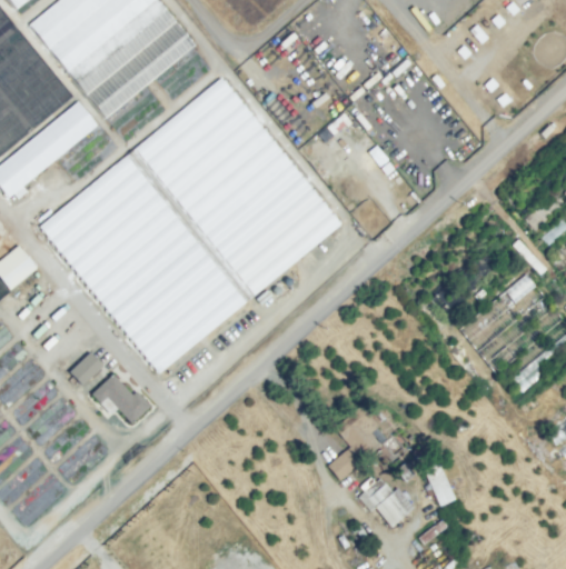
[(107,117),(31,25),(31,23),(59,0),(159,0),(160,1),(161,1),(164,3),(162,5),(165,7),(166,7),(168,9),(167,10),(171,16),(172,15),(175,18),(174,18),(179,25),(180,23),(182,27),(181,27),(186,33),(187,32),(189,35),(188,36),(190,39),(191,38),(194,40),(192,41),(196,45),(107,117)]
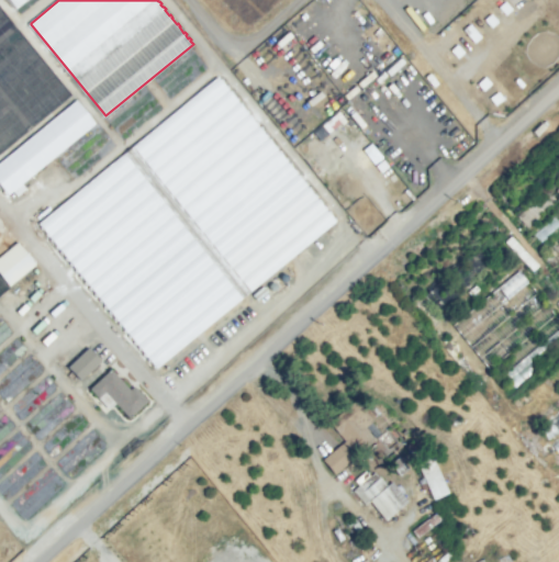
[(0,155),(0,4),(74,94),(0,155)]
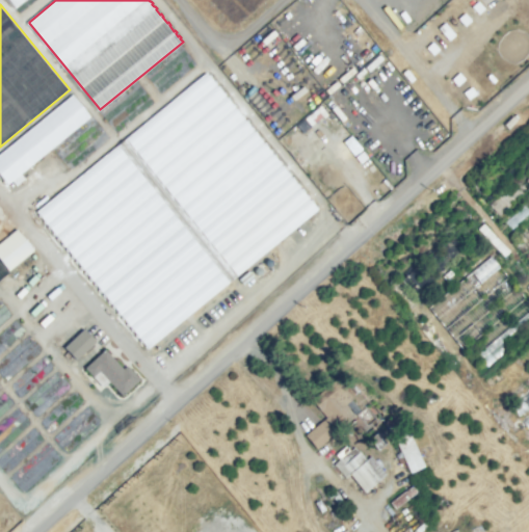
[(149,348),(37,212),(208,73),(210,75),(211,75),(213,77),(212,78),(215,81),(216,81),(218,83),(217,84),(219,86),(220,85),(222,88),(221,88),(225,92),(226,92),(228,95),(227,96),(229,98),(230,97),(232,100),(231,100),(234,104),(235,103),(237,106),(236,107),(238,109),(239,108),(241,111),(240,111),(243,115),(244,114),(246,117),(245,117),(247,121),(248,120),(250,123),(249,123),(253,127),(253,126),(256,129),(255,129),(257,132),(258,131),(260,134),(259,134),(262,138),(263,137),(265,140),(264,140),(266,143),(266,142),(269,145),(268,145),(271,150),(271,149),(274,152),(273,152),(275,155),(276,154),(279,157),(278,157),(281,161),(281,160),(283,163),(282,163),(285,166),(285,165),(287,168),(286,168),(289,173),(290,171),(292,175),(291,175),(294,178),(294,177),(296,180),(298,184),(299,183),(301,185),(300,186),(303,189),(303,188),(306,191),(308,195),(309,194),(311,196),(310,197),(312,201),(313,200),(315,203),(314,203),(317,207),(318,206),(320,209),(149,348)]
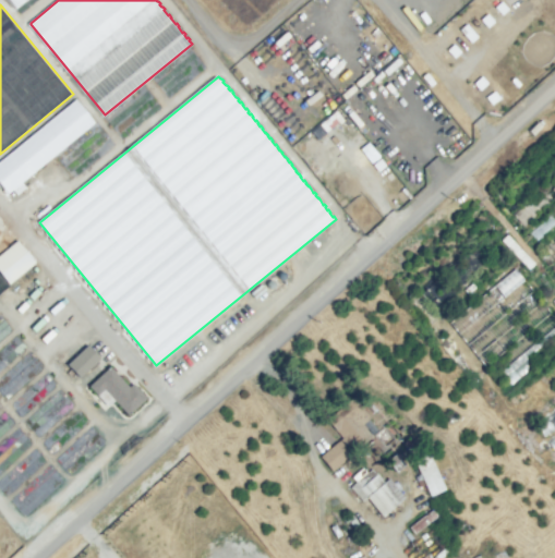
[(19,195),(14,190),(10,193),(0,181),(0,161),(77,99),(96,122),(23,182),(27,187),(19,195)]
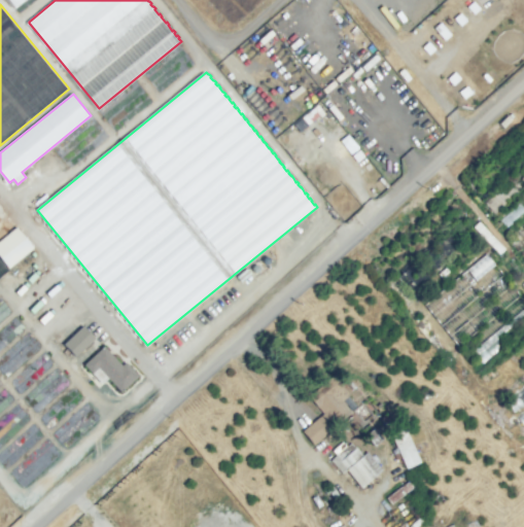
[(523,187),(496,213),(479,192),(523,151),(523,187)]
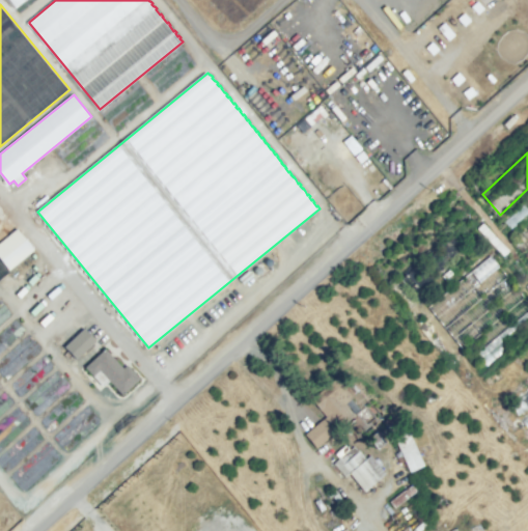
[(500,252),(478,228),(484,222),(506,247),(500,252)]
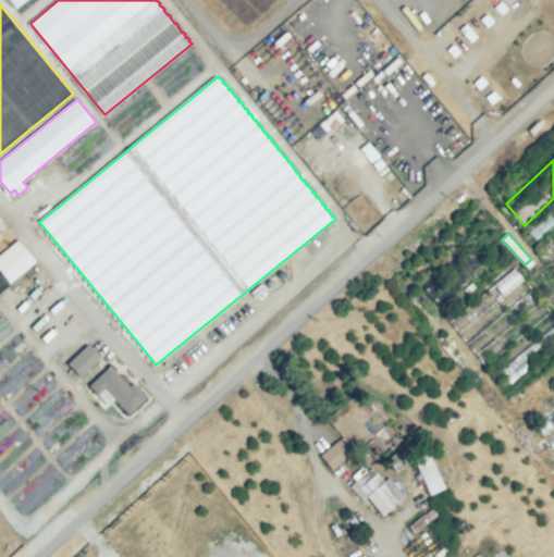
[(553,256),(544,246),(553,236),(553,256)]
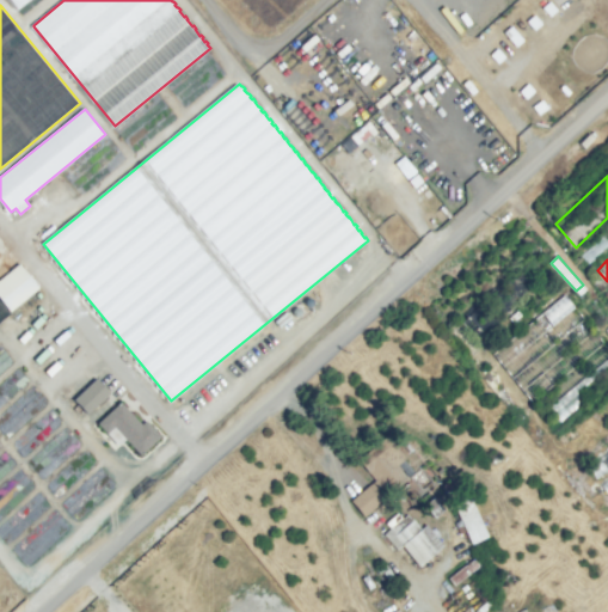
[(12,311),(0,297),(0,280),(20,263),(41,288),(12,311)]
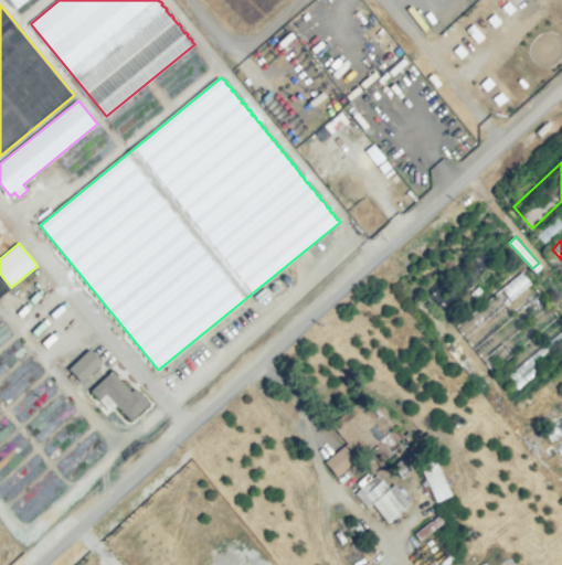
[(456,327),(522,274),(561,324),(561,331),(499,381),(456,327)]
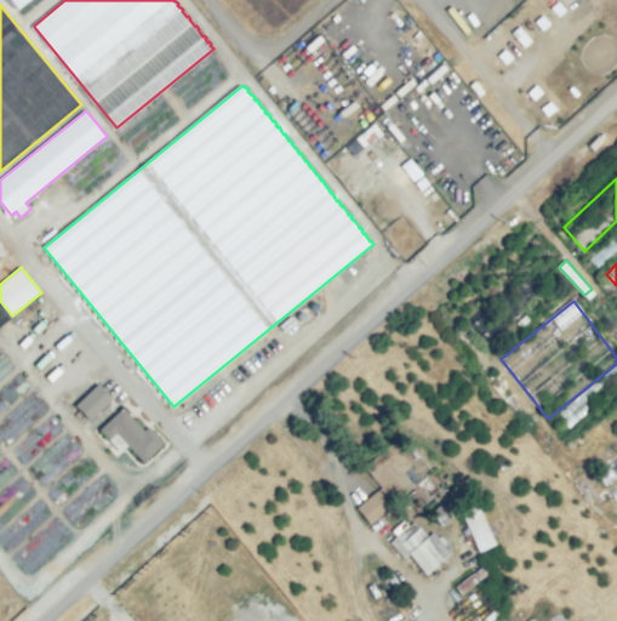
[(314,312),(310,307),(313,302),(318,302),(321,307),(319,311),(314,312)]
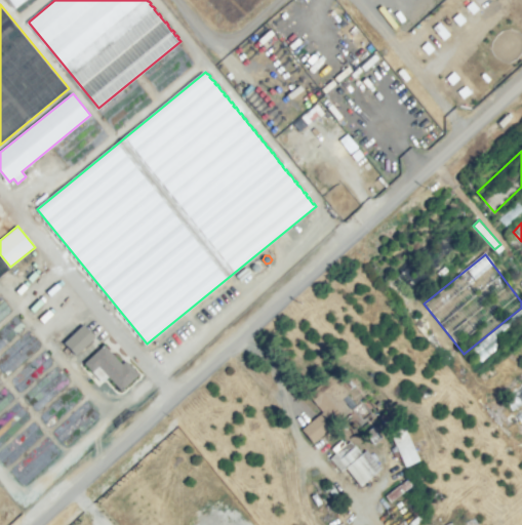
[(242,281),(237,276),(247,268),(251,273),(242,281)]
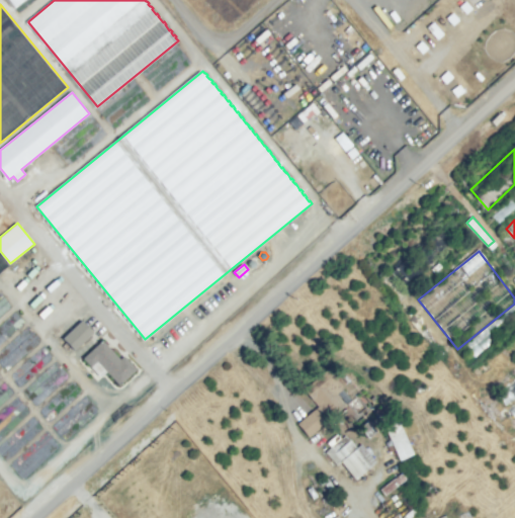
[(76,350),(64,338),(83,320),(94,332),(76,350)]
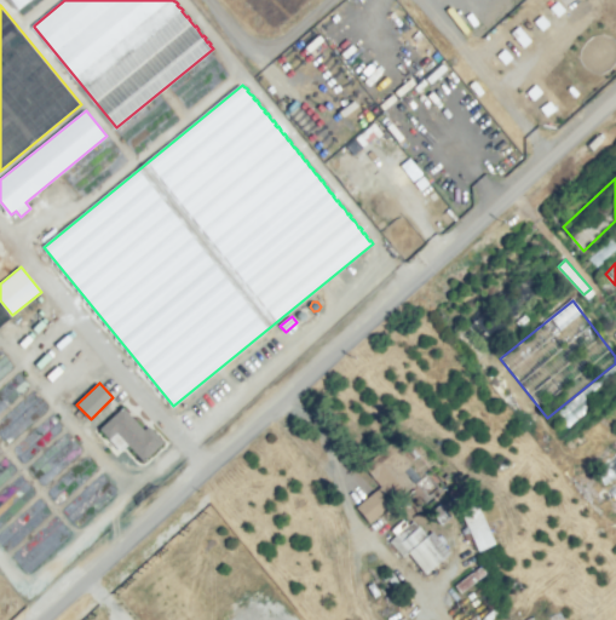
[(566,428),(562,419),(587,401),(593,408),(566,428)]
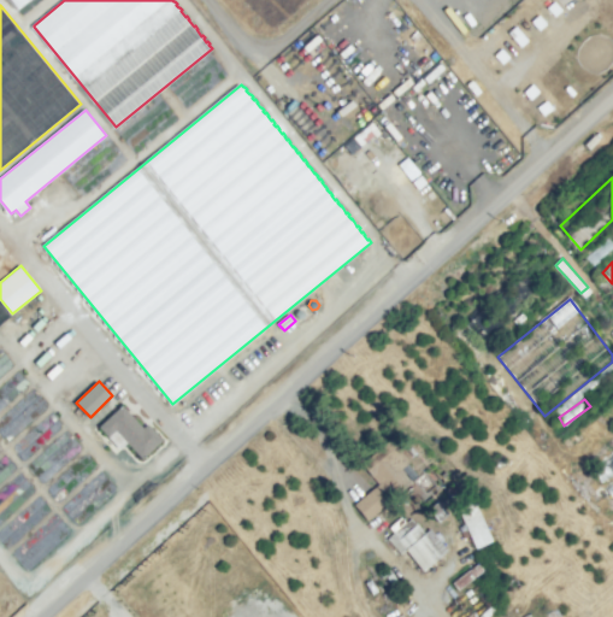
[(143,459),(128,442),(122,448),(111,435),(110,436),(100,427),(123,405),(145,428),(149,423),(164,440),(143,459)]
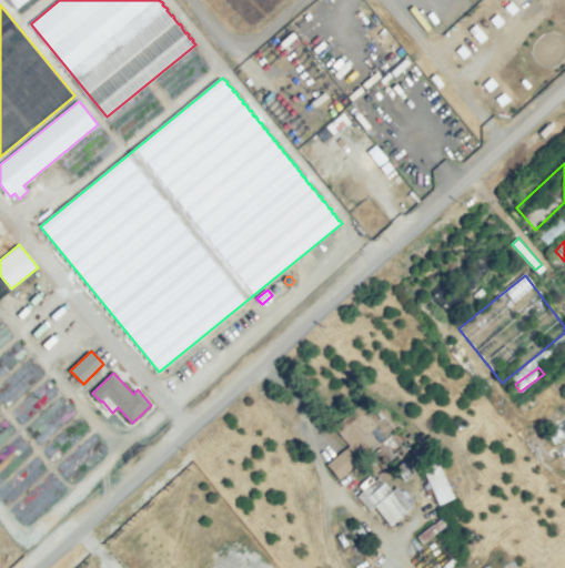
[(345,450),(351,445),(345,438),(344,439),(333,427),(362,404),(372,416),(371,416),(379,426),(372,430),(376,436),(372,438),(377,445),(365,455),(362,450),(352,458),(345,450)]
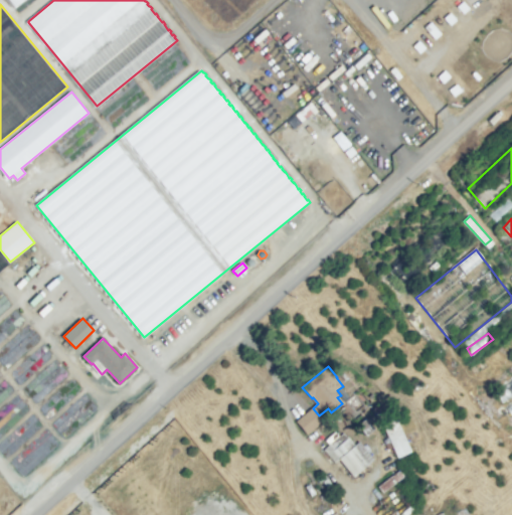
[(319,415),(324,422),(309,435),(298,420),(313,408),(319,415)]
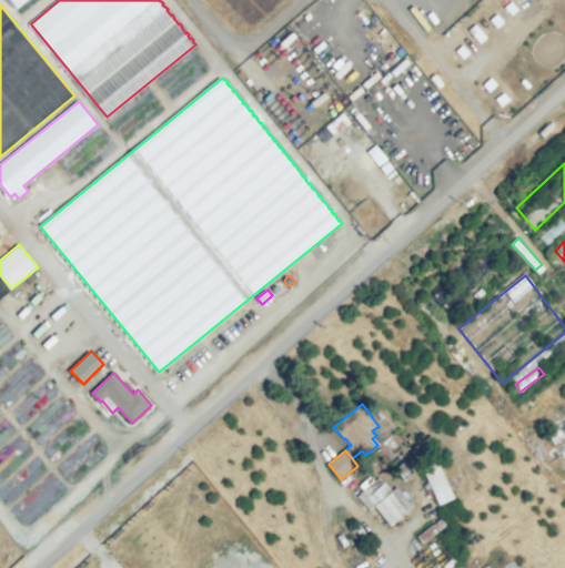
[(405,480),(396,469),(393,465),(407,453),(411,457),(405,462),(414,474),(405,480)]
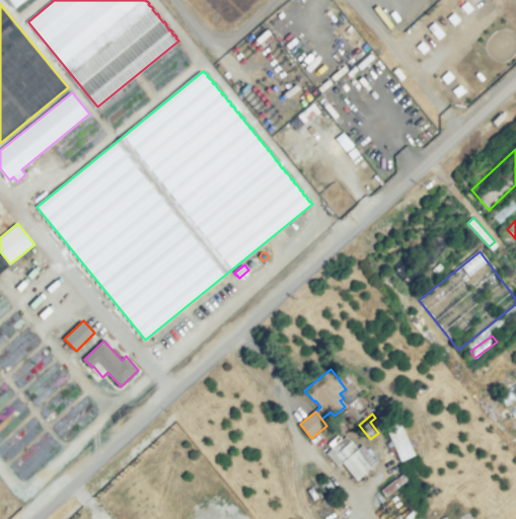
[(401,461),(385,425),(399,419),(416,455),(401,461)]
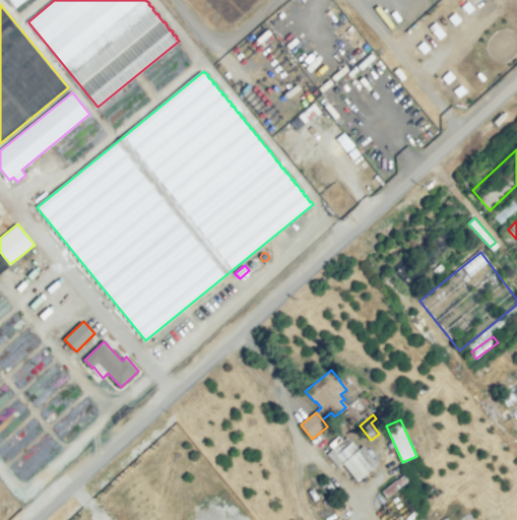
[(359,480),(344,464),(340,467),(328,453),(347,437),(352,442),(360,449),(364,446),(379,463),(359,480)]
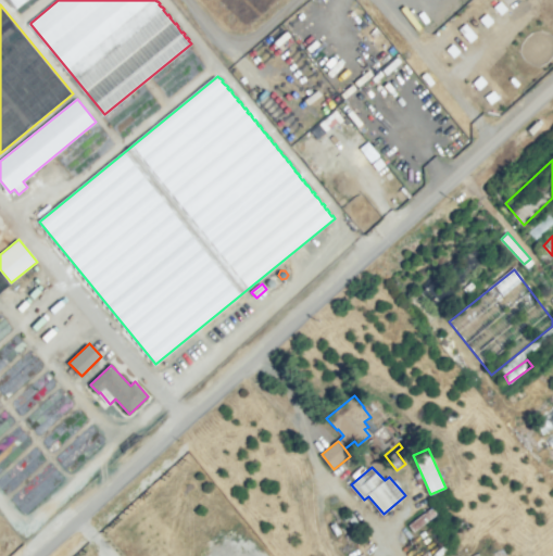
[(468,533),(461,525),(465,520),(473,529),(468,533)]
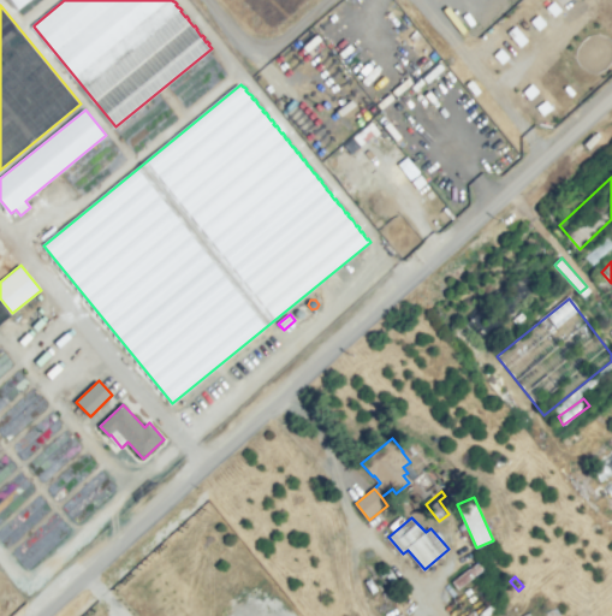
[(475,608),(470,603),(481,592),(485,597),(475,608)]
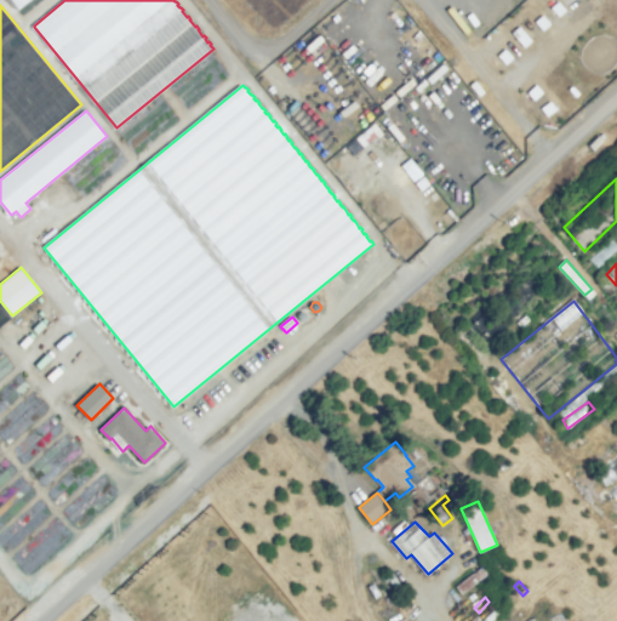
[(519,620),(507,620),(521,607),(529,613),(519,620)]
